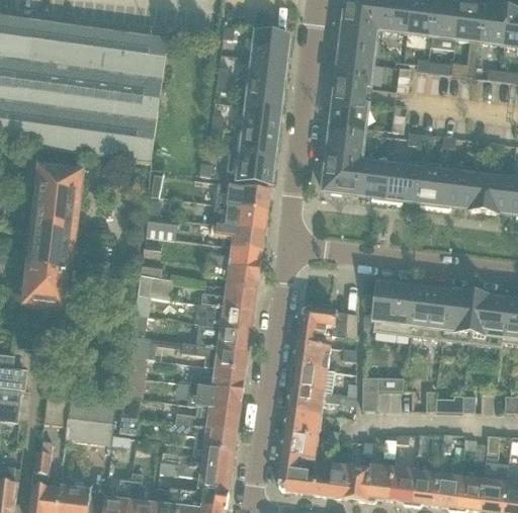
[(345,0),(342,25),(376,29),(383,30),(387,0),(345,0)]
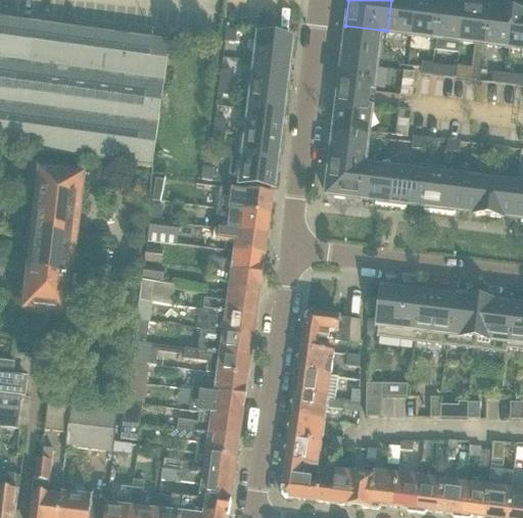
[(410,33),(414,0),(398,0),(391,0),(387,31),(410,33)]
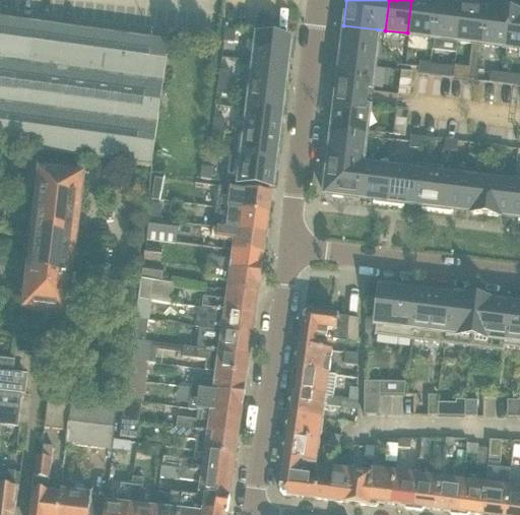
[(432,36),(436,5),(428,4),(428,0),(411,0),(407,33),(432,36)]
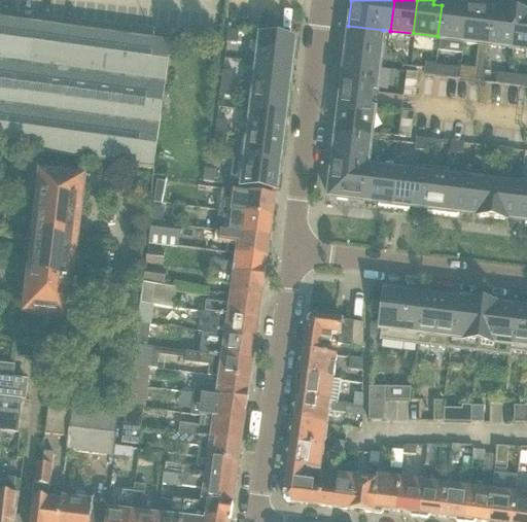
[(463,39),(467,2),(452,0),(451,6),(443,5),(444,2),(442,2),(442,5),(437,36),(463,39)]
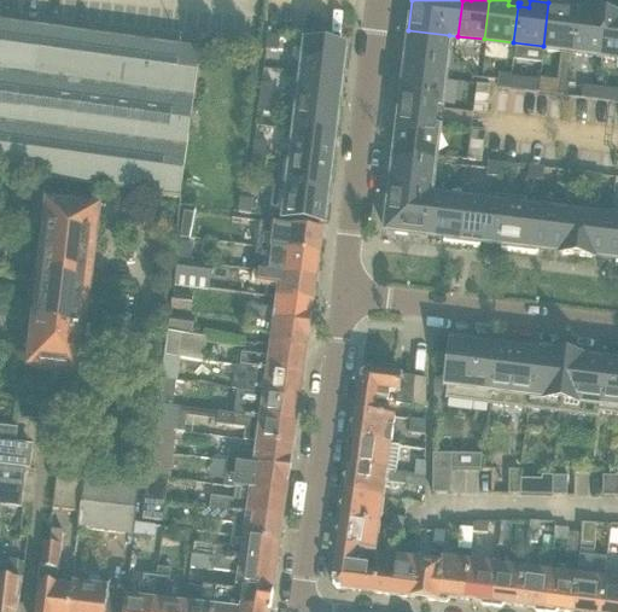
[(548,3),(543,46),(572,50),(577,13),(577,10),(576,10),(575,13),(565,12),(566,5),(548,3)]
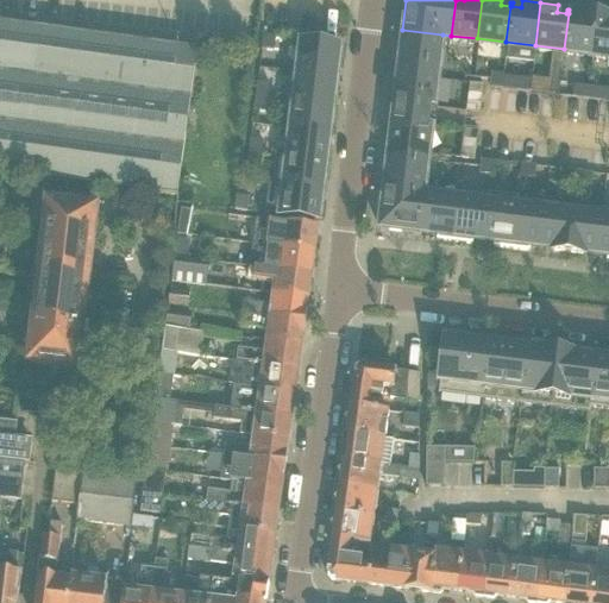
[(591,52),(596,13),(578,11),(578,14),(569,13),(564,49),(591,52)]
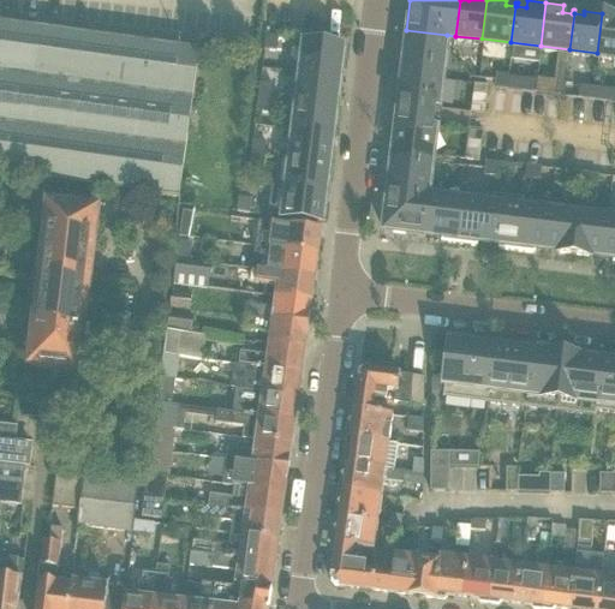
[(614,54),(614,15),(602,13),(597,53),(614,54)]
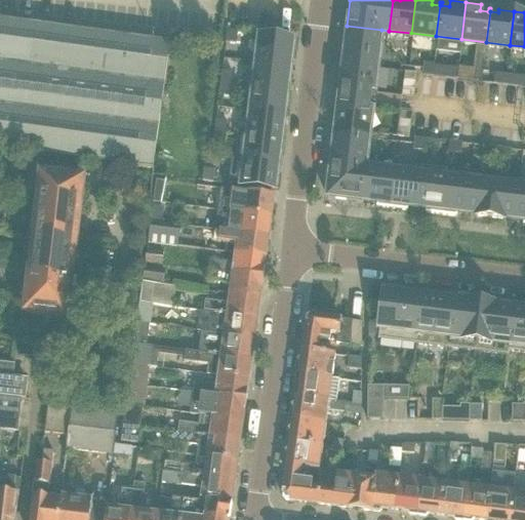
[(0,143),(152,163),(169,38),(0,13),(0,143)]
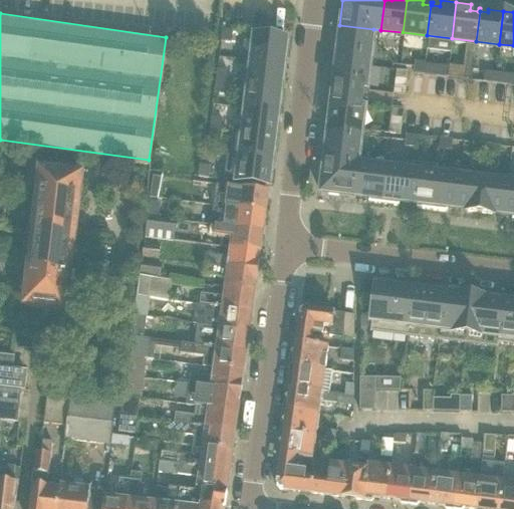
[(222,25),(221,37),(231,38),(232,26),(222,25)]
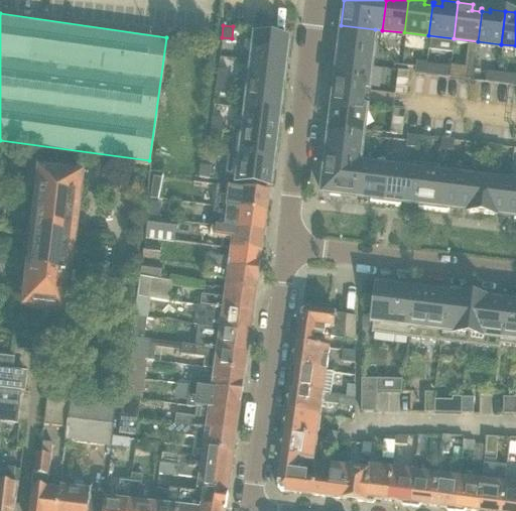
[(339,48),(372,52),(375,29),(341,25),(340,40),(339,48)]
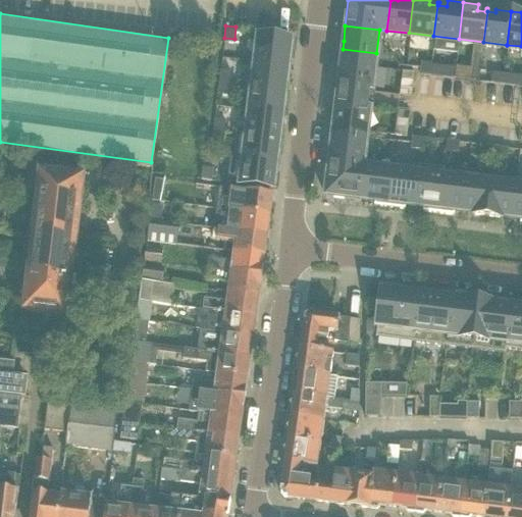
[(258,33),(254,58),(289,62),(289,61),(290,53),(292,37),(282,36),(282,33),(266,31),(266,34),(258,33)]
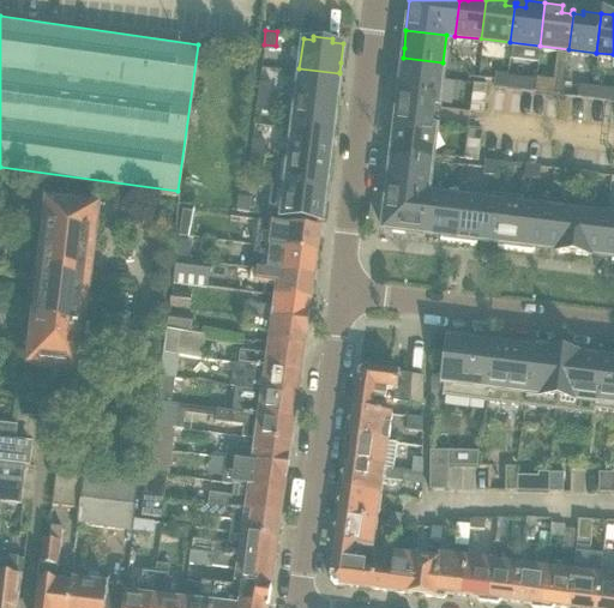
[(536,76),(534,88),(548,90),(563,91),(566,58),(555,56),(553,78),(549,77),(536,76)]
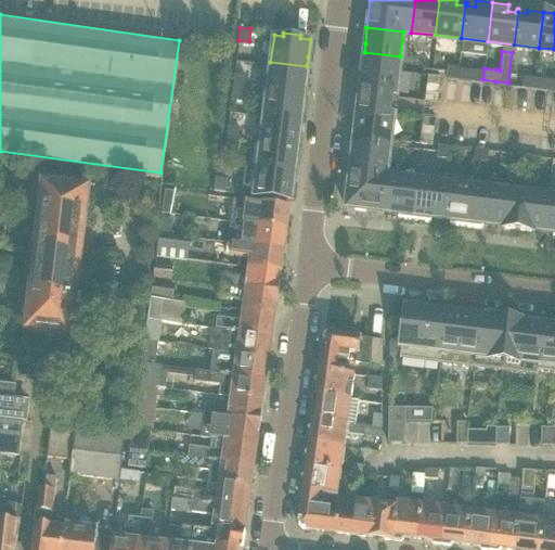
[(362,62),(361,77),(397,81),(400,56),(364,52),(363,53),(362,62)]
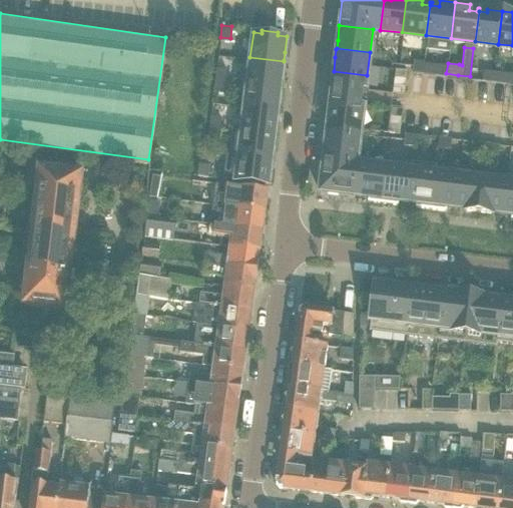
[(249,57),(246,81),(281,85),(283,70),(283,62),(284,61),(249,57)]
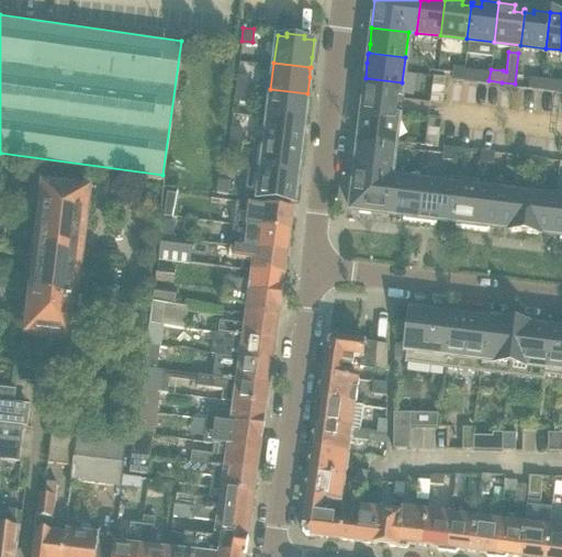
[(452,76),(463,77),(464,66),(453,65),(452,69),(452,76)]
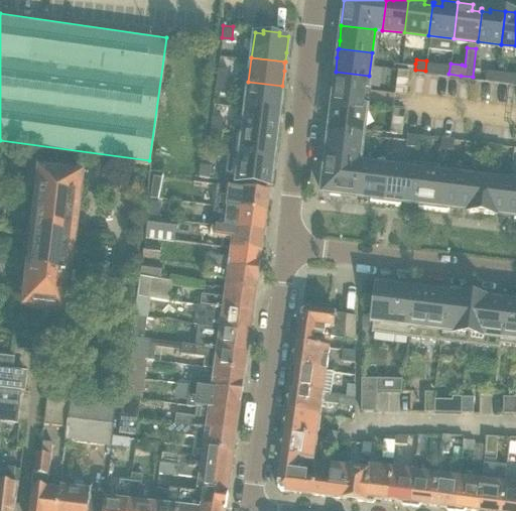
[(449,64),(438,62),(437,73),(448,74),(449,64)]
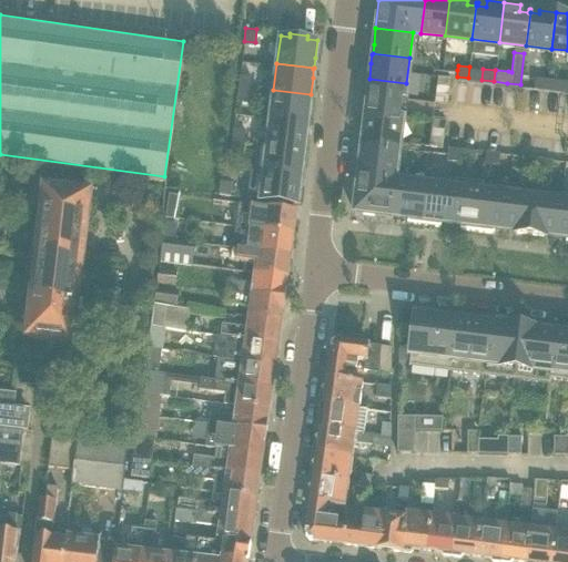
[(240,72),(239,85),(250,87),(251,73),(240,72)]
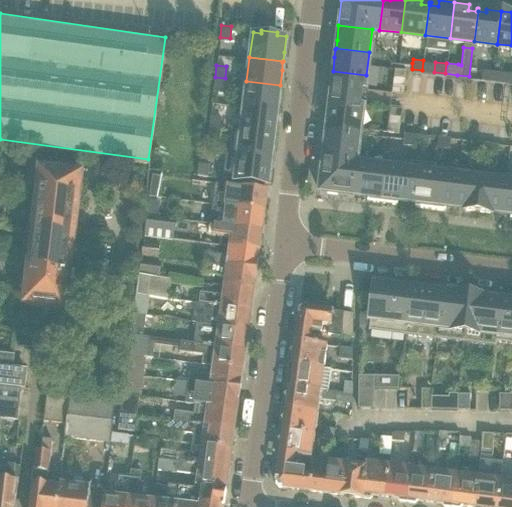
[(393,74),(405,75),(406,67),(394,66),(393,74)]
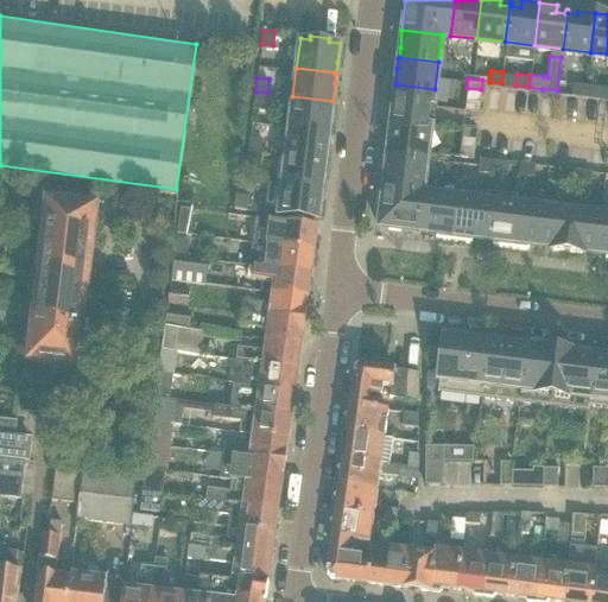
[(586,94),(587,82),(572,80),(571,92),(586,94)]
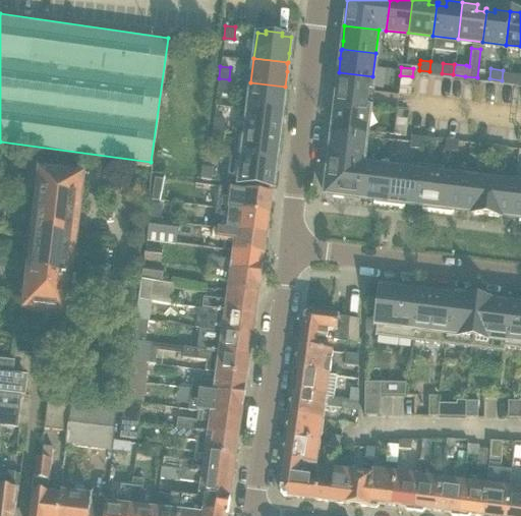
[(503,70),(502,80),(513,82),(515,71),(503,70)]
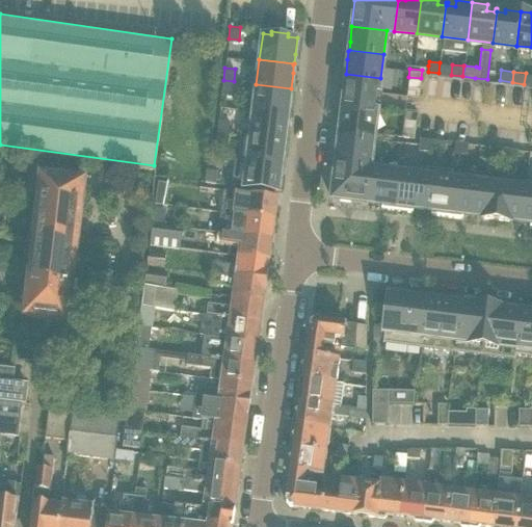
[(341,111),(341,112),(375,116),(377,106),(379,89),(380,78),(346,74),(345,76),(341,111)]
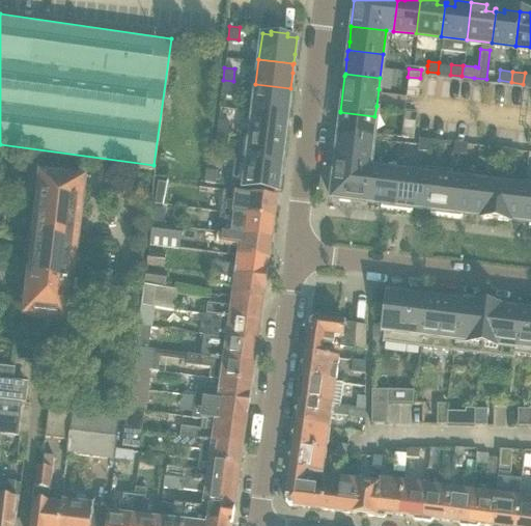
[(407,85),(419,86),(419,84),(420,80),(420,78),(408,77),(407,85)]
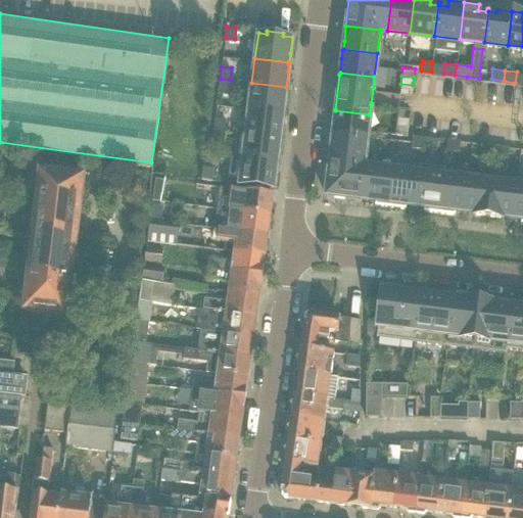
[(220,79),(218,91),(228,92),(230,80),(220,79)]
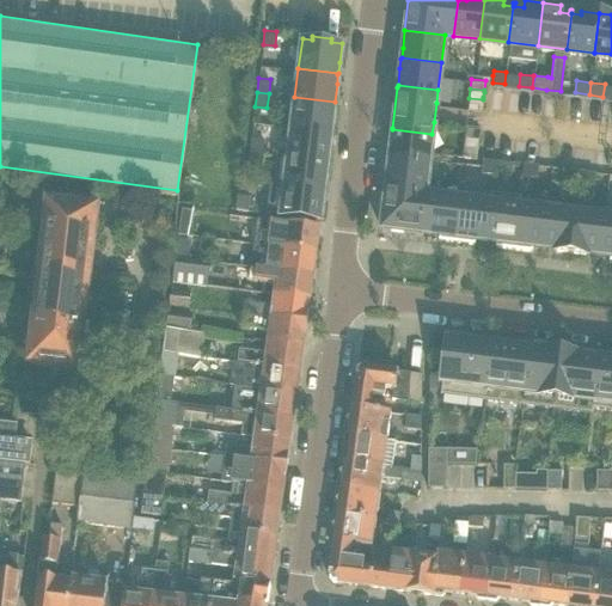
[(294,97),(291,124),(331,130),(331,129),(332,120),(335,102),(294,97)]
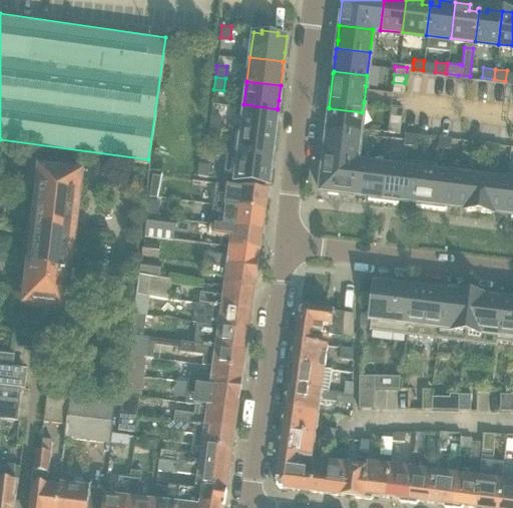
[(404,91),(405,83),(393,82),(392,90),(404,91)]
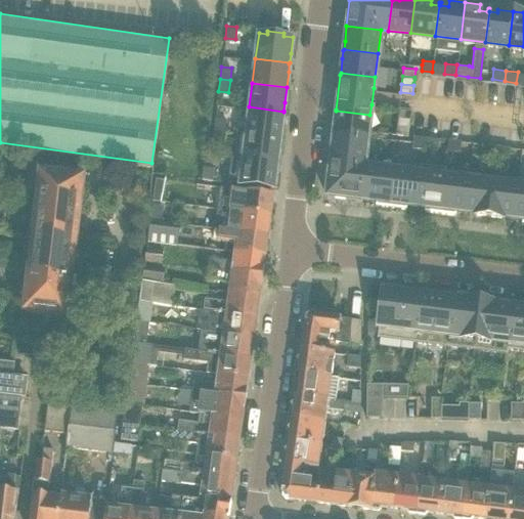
[(249,106),(246,131),(280,135),(282,120),(284,112),(249,106)]
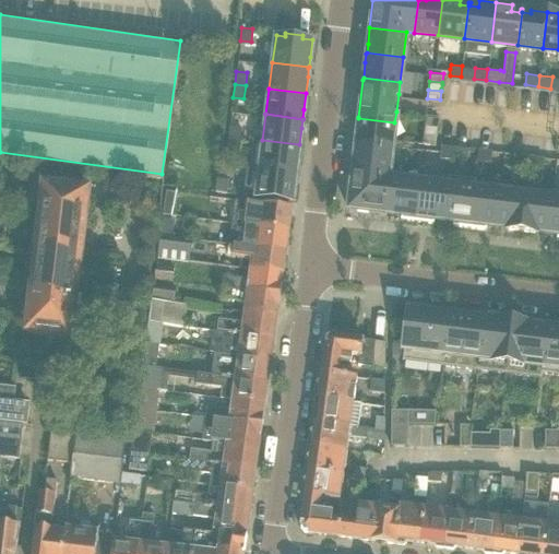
[(425,124),(437,125),(438,116),(426,115),(425,124)]
